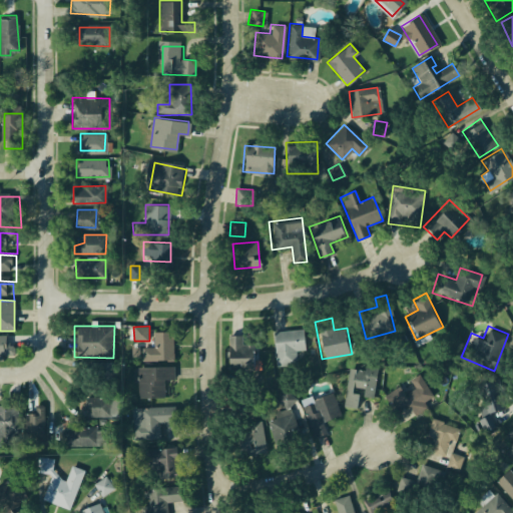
[(152,330),(170,329),(171,359),(142,360),(142,346),(153,346),(152,330)]
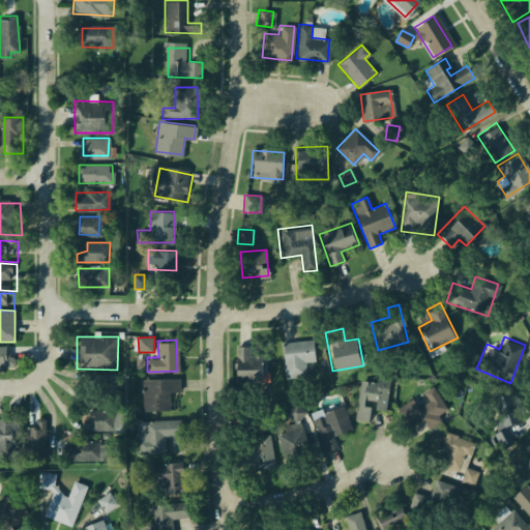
[(313,340),(277,343),(282,380),(305,377),(303,361),(315,359),(313,340)]
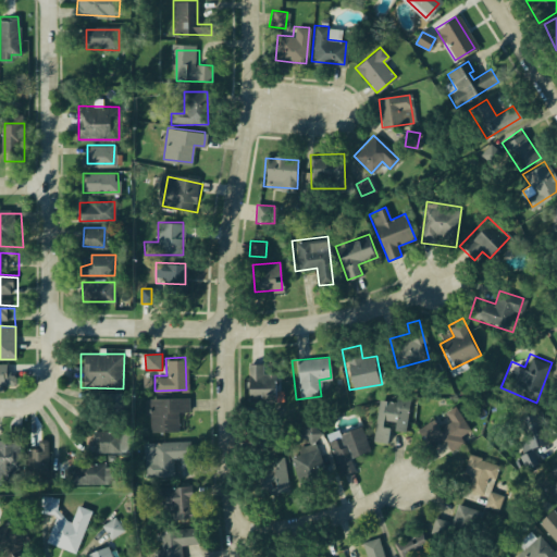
[(0,391),(3,392),(3,386),(17,385),(16,374),(8,374),(8,363),(0,363),(0,391)]
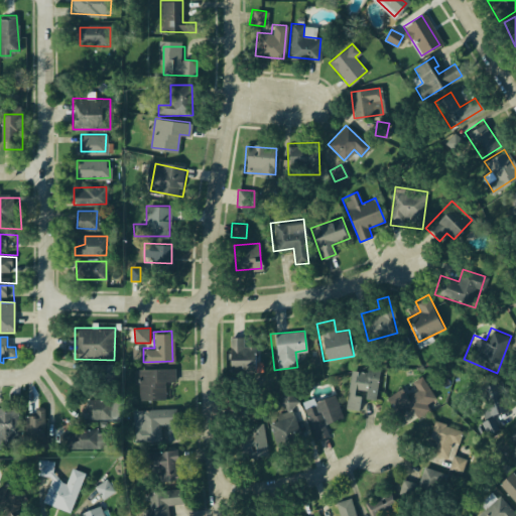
[(244,338),(231,338),(232,371),(256,371),(256,347),(245,347),(244,338)]
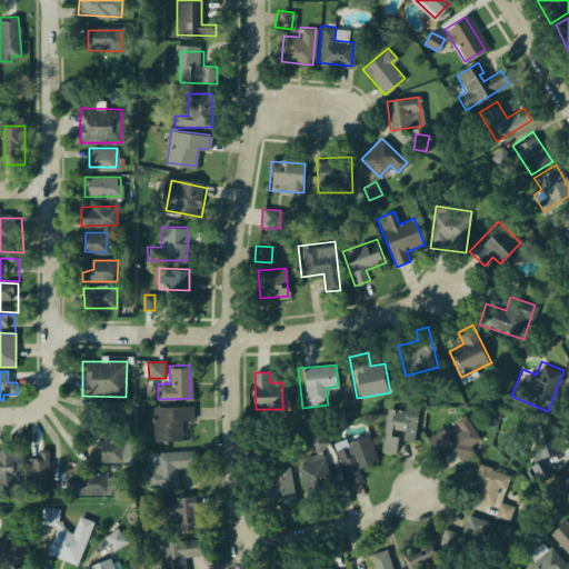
[(130,400),(86,401),(87,419),(106,418),(106,435),(131,433),(130,400)]
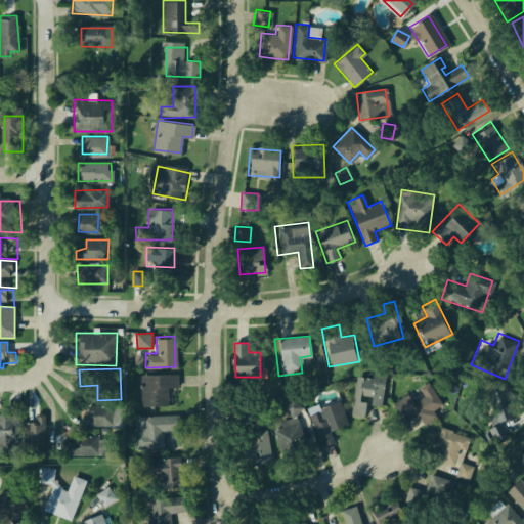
[(384,376),(356,372),(350,415),(379,418),(384,376)]
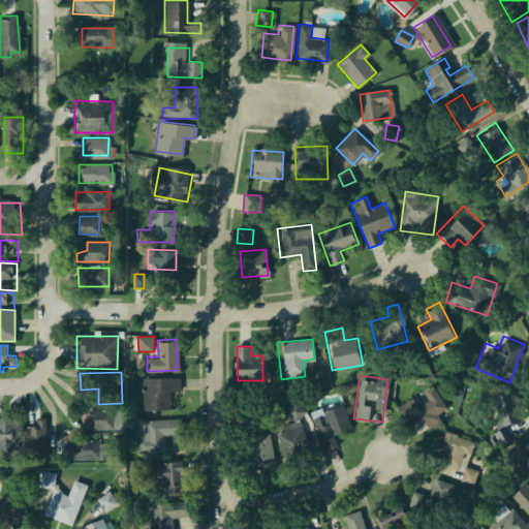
[(141,378),(179,378),(179,382),(179,392),(167,392),(167,406),(141,406),(141,378)]
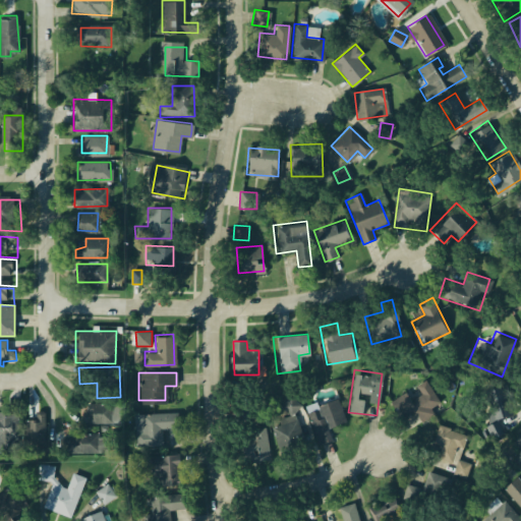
[(426,379),(441,402),(431,407),(437,414),(422,422),(414,409),(408,400),(419,393),(415,386),(426,379)]
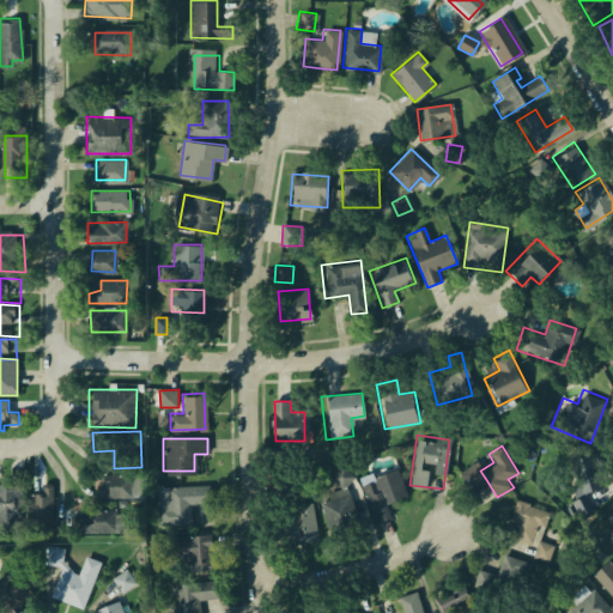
[(594,450),(572,455),(581,491),(601,487),(594,450)]
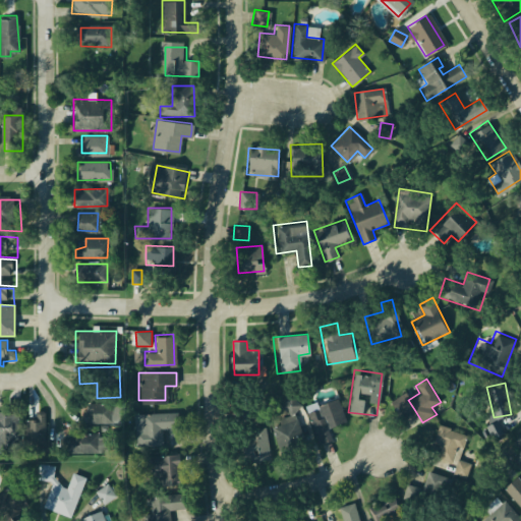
[(390,400),(404,392),(408,400),(414,409),(400,417),(390,400)]
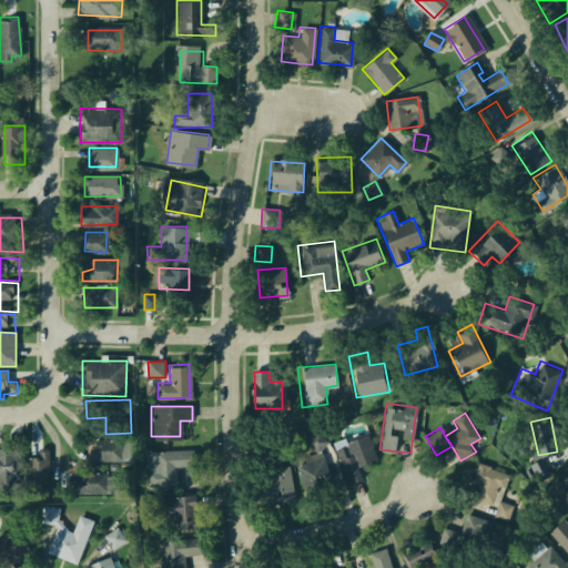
[(320,432),(328,442),(317,452),(306,443),(320,432)]
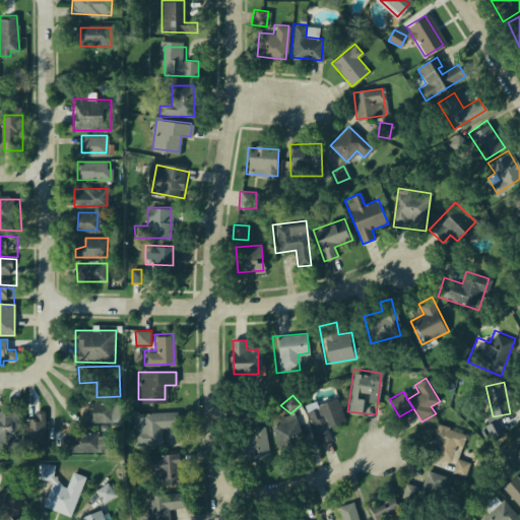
[(336,397),(306,410),(319,441),(327,441),(333,440),(329,430),(346,423),(336,397)]
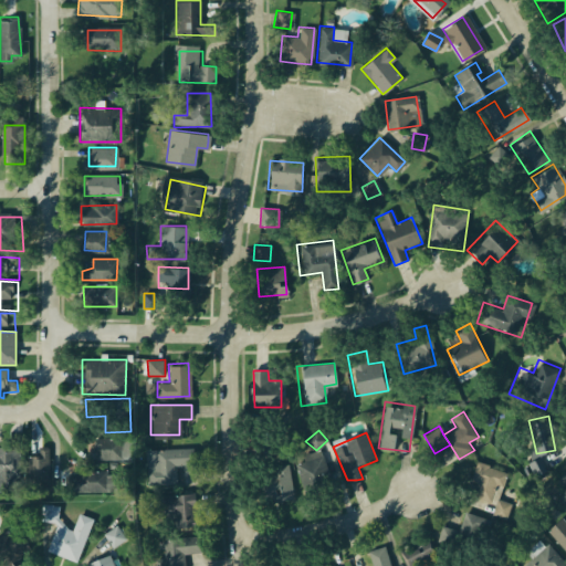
[(93,438),(107,438),(128,438),(128,458),(93,457),(93,438)]
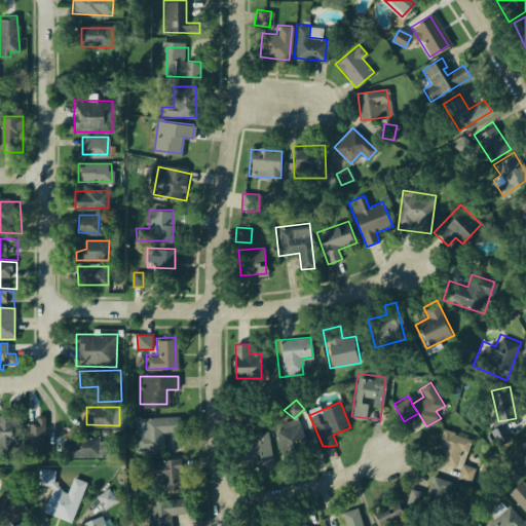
[(178,416),(136,417),(137,452),(166,452),(166,431),(179,431),(178,416)]
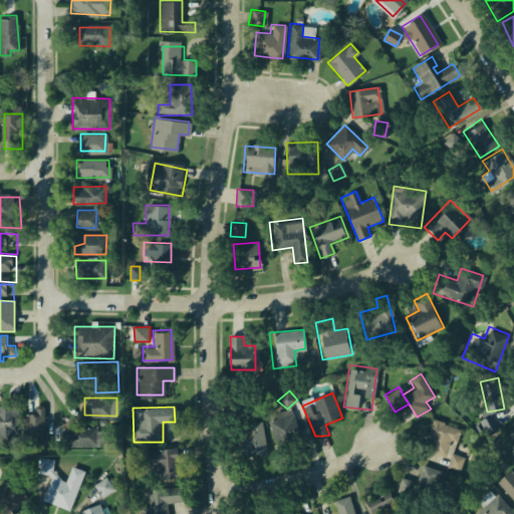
[(27,416),(36,417),(37,408),(51,408),(49,442),(26,441),(27,416)]
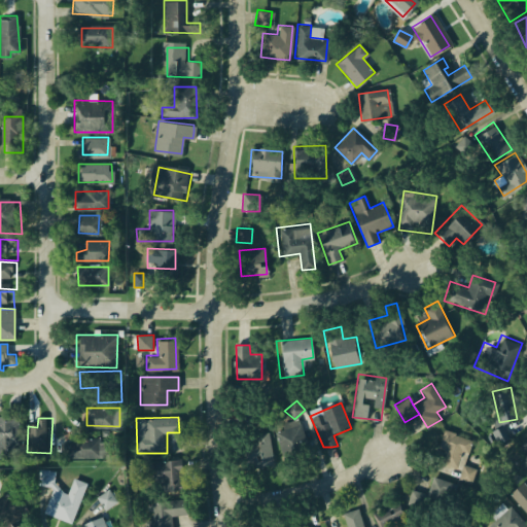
[(0,419),(21,420),(20,447),(0,446),(0,419)]
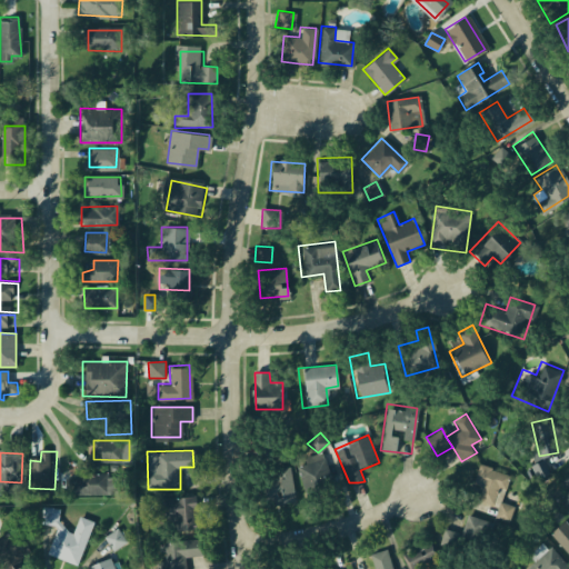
[(295,460),(318,452),(329,485),(306,493),(295,460)]
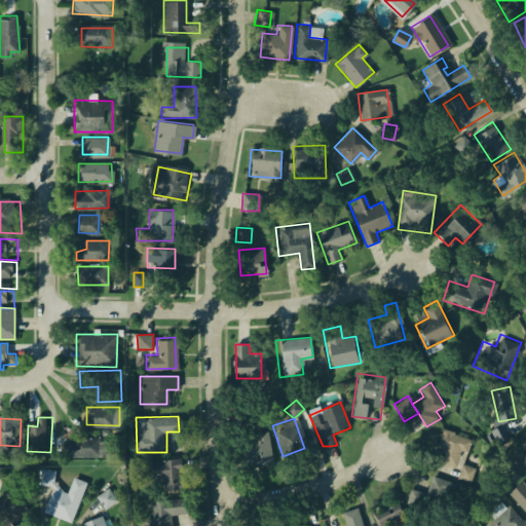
[(488,433),(502,424),(509,434),(494,443),(488,433)]
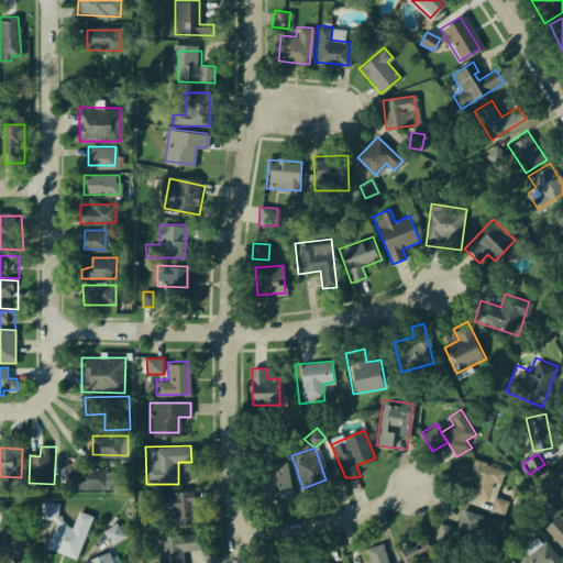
[(473,457),(504,468),(495,495),(508,500),(504,515),(488,509),(492,501),(461,492),(473,457)]
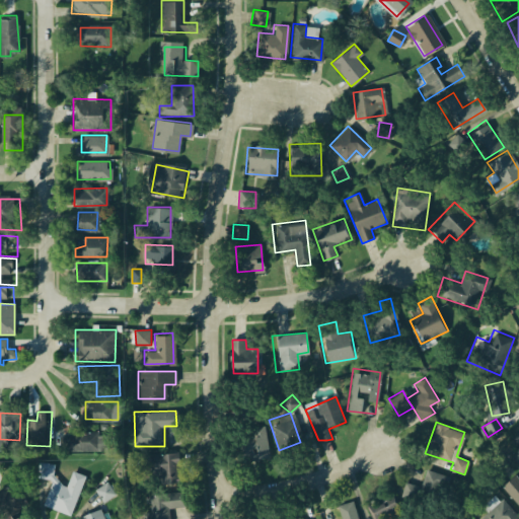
[(518,424),(510,440),(518,447),(518,424)]
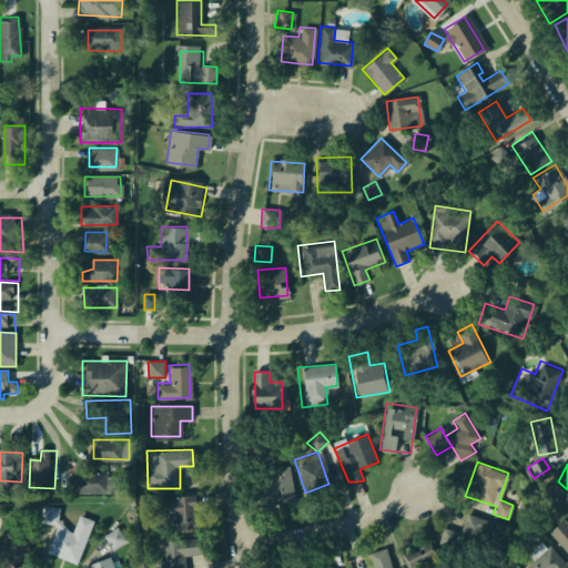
[(293,499),(287,465),(264,469),(270,504),(293,499)]
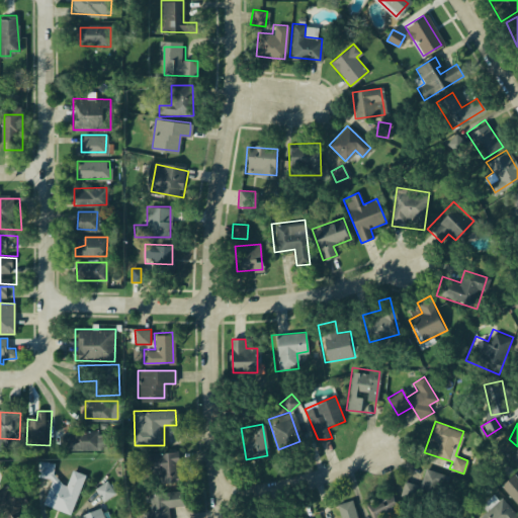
[(86,434),(101,434),(101,452),(63,452),(63,439),(86,439),(86,434)]
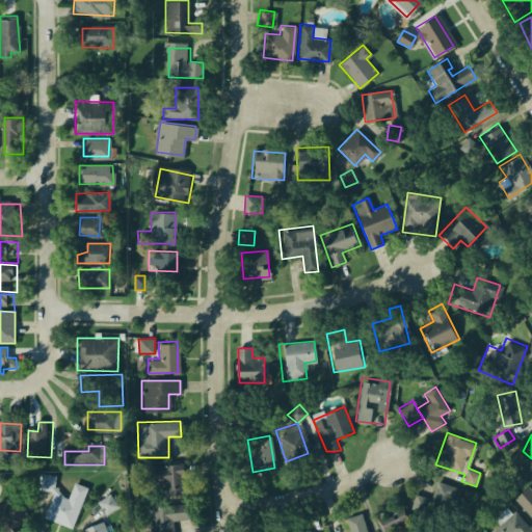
[(176,468),(156,469),(157,488),(177,488),(176,468)]
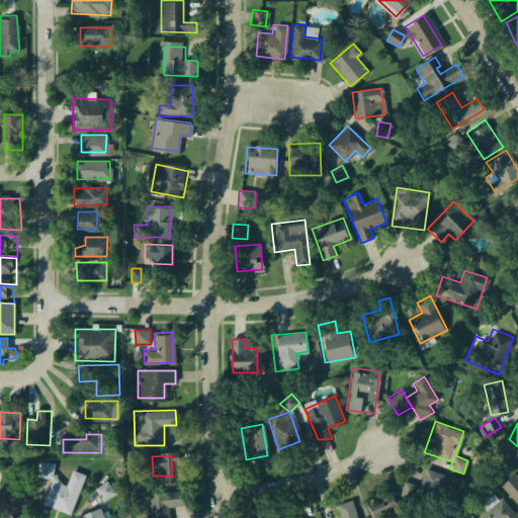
[(405,482),(401,497),(415,500),(417,492),(441,499),(448,476),(426,468),(421,486),(405,482)]
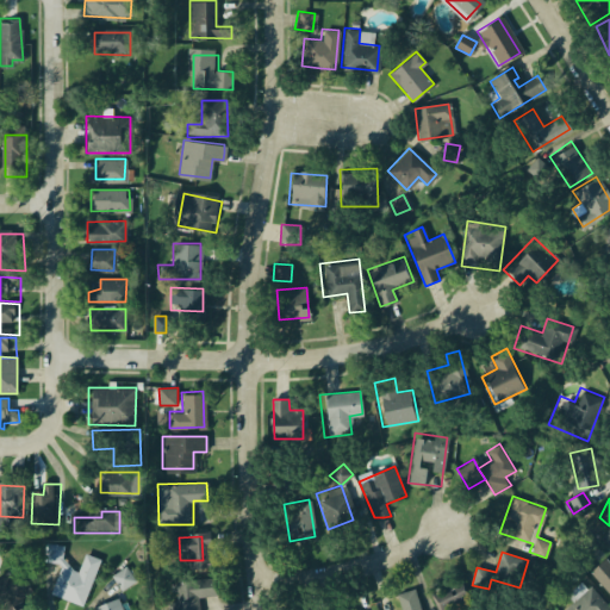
[(83,554),(97,559),(80,605),(48,595),(56,572),(74,579),(83,554)]
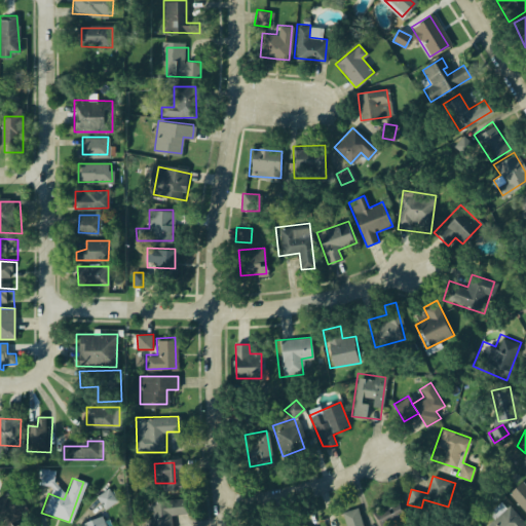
[(525,485),(522,482),(509,495),(525,511),(525,485)]
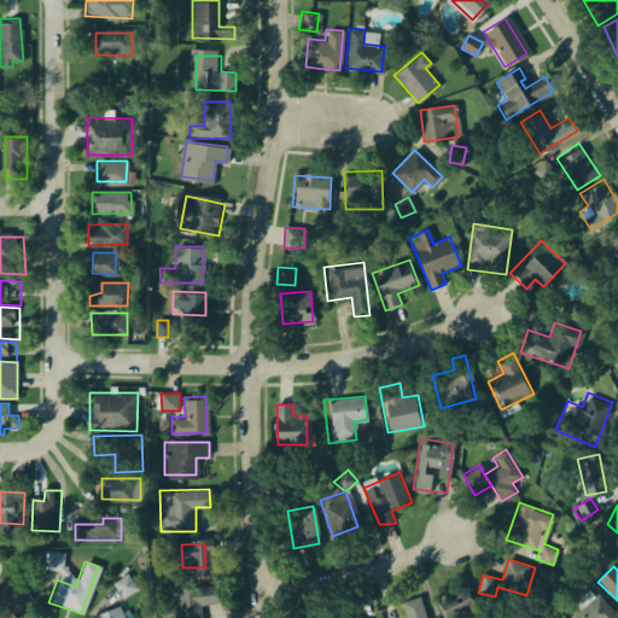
[(0,583),(13,573),(30,596),(11,611),(0,595),(0,583)]
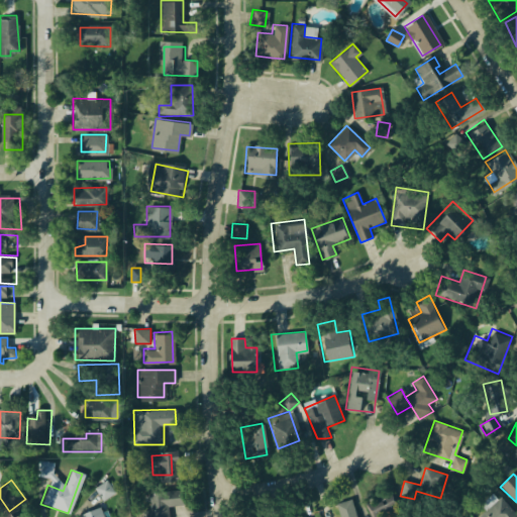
[(94,488),(105,480),(113,491),(101,499),(94,488)]
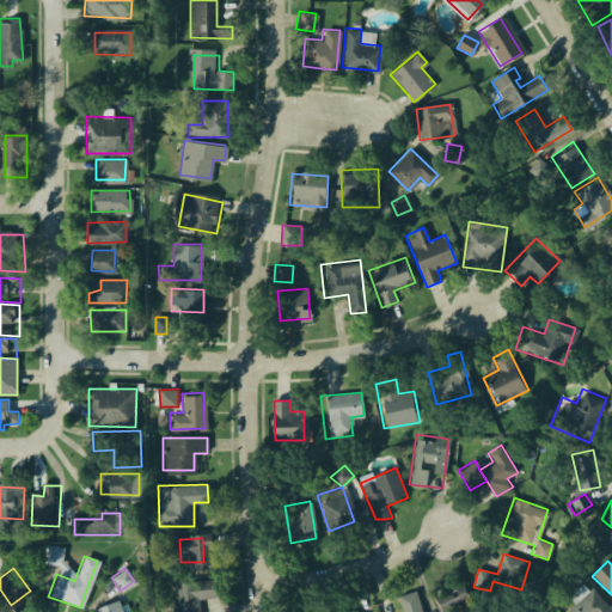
[(432,594),(441,611),(444,611),(473,597),(464,577),(432,594)]
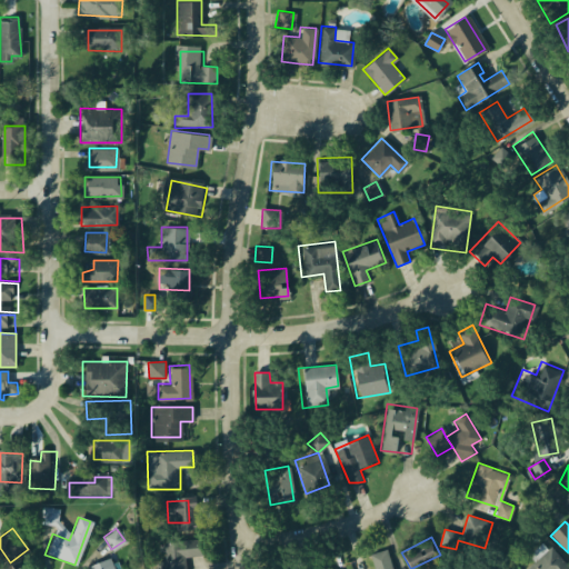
[(565,568),(568,565),(568,561),(546,537),(521,559),(530,568),(539,568),(549,560),(558,568),(565,568)]
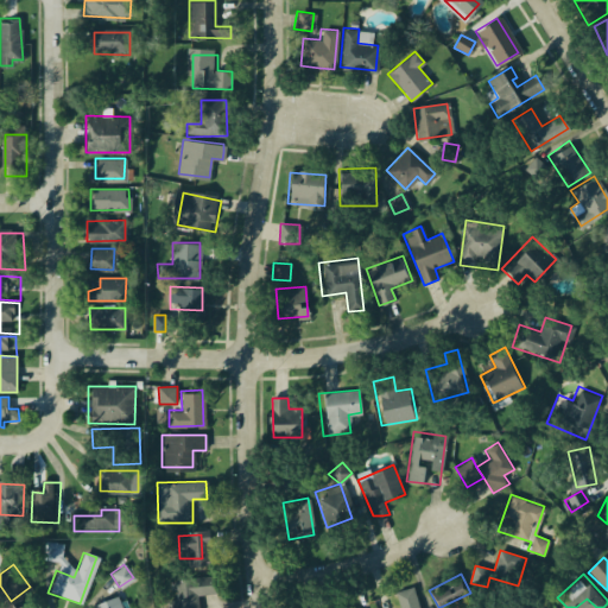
[(223,580),(169,580),(169,607),(208,607),(208,597),(223,597),(223,580)]
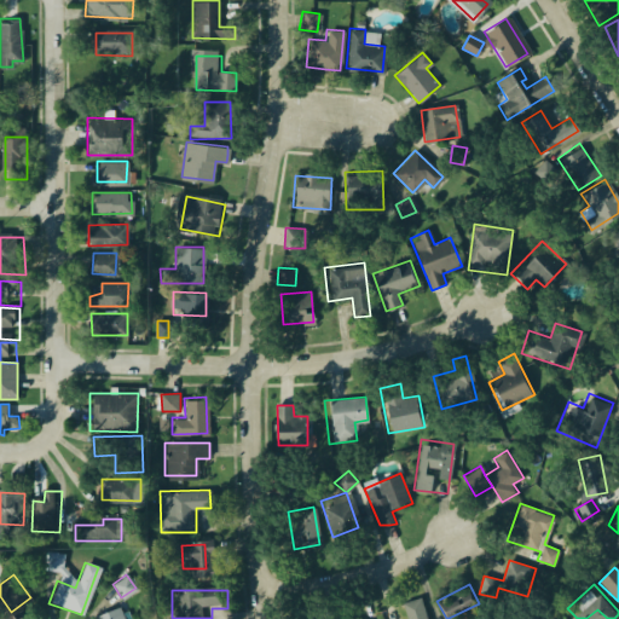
[(418,597),(426,618),(406,618),(401,603),(418,597)]
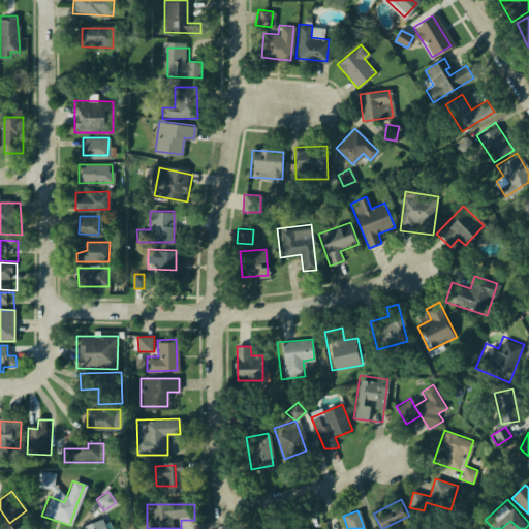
[(101,518),(106,528),(117,528),(80,528),(80,527),(101,518)]
